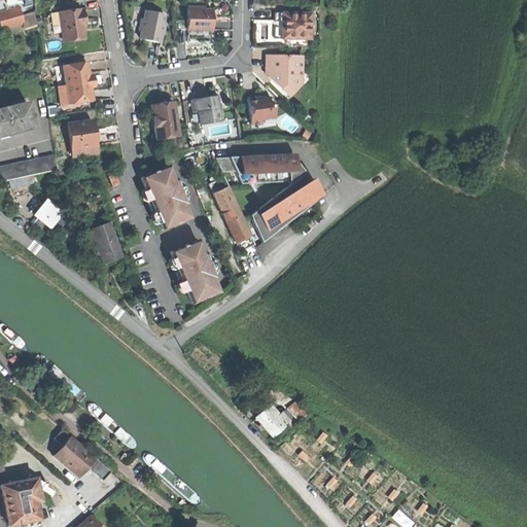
[(0,0),(0,12),(18,7),(24,6),(22,0),(0,0)]
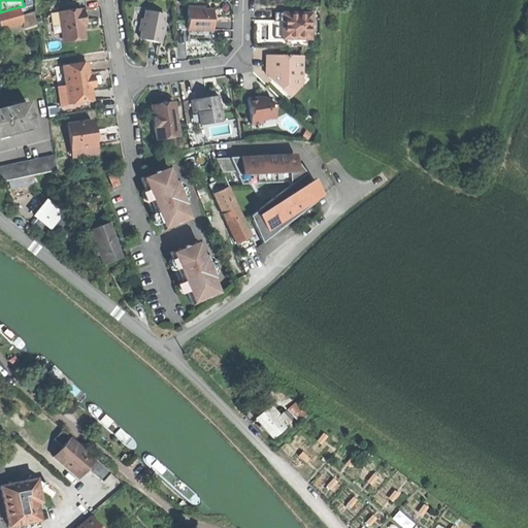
[(21,17),(18,7),(0,12),(0,28),(1,31),(23,25),(21,17)]
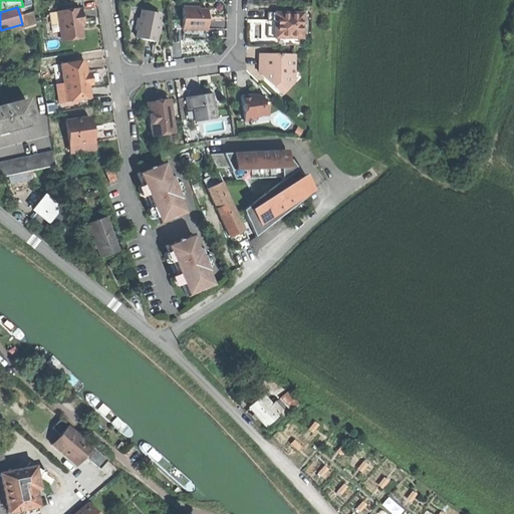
[(183,8),(182,29),(206,30),(206,10),(199,10),(199,8),(183,8)]
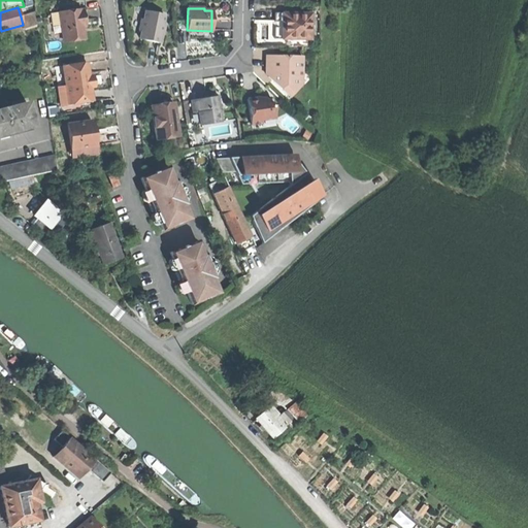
[(79,9),(59,12),(63,40),(85,36),(81,21),(85,20),(83,10),(80,10),(79,9)]
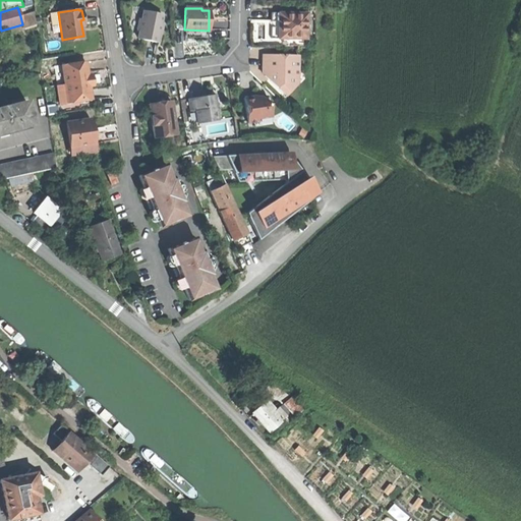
[(157,43),(162,15),(143,11),(141,19),(139,19),(137,30),(139,30),(137,39),(157,43)]
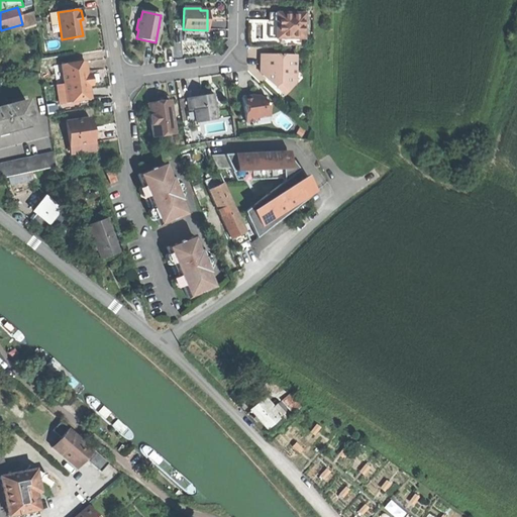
[(32,12),(20,16),(22,24),(23,28),(34,25),(32,12)]
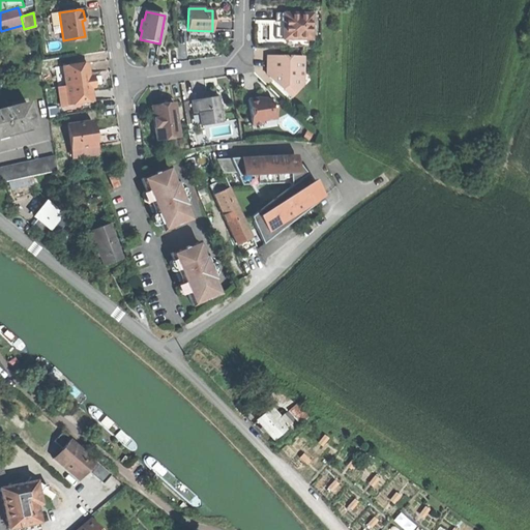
[(311,39),(312,13),(284,13),(283,39),(311,39)]
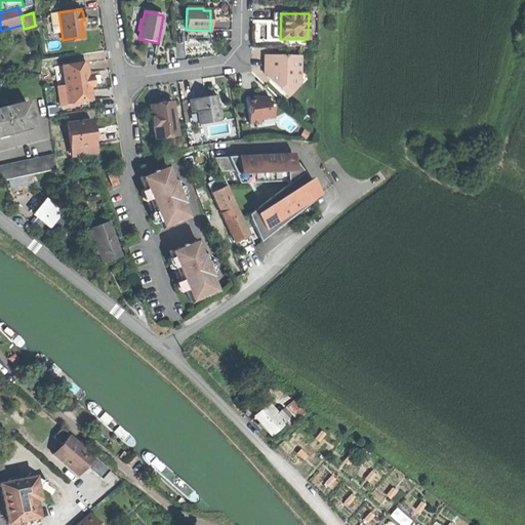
[(300,56),(265,55),(264,69),(267,69),(267,77),(288,96),(299,84),(289,76),(290,70),(299,70),(300,56)]
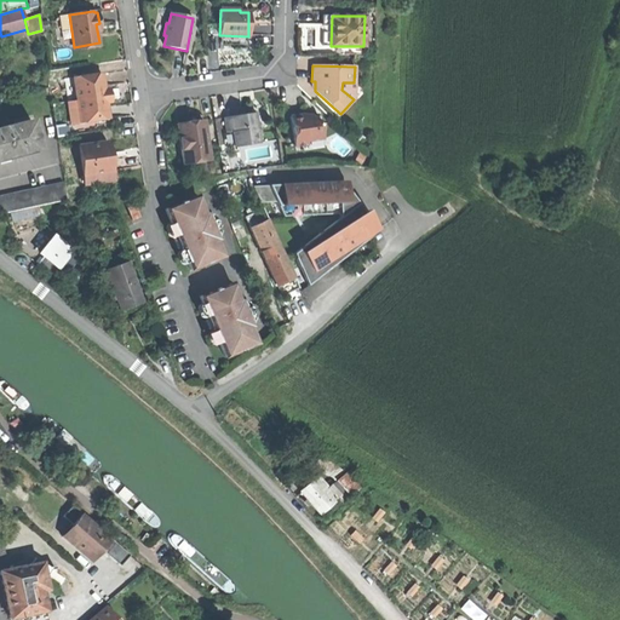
[(72,125),(116,120),(112,72),(78,75),(80,99),(69,101),(72,125)]
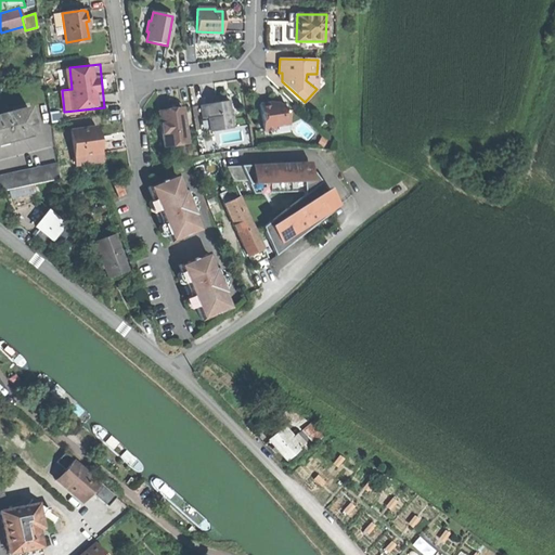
[(227,102),(201,105),(203,119),(208,118),(210,131),(232,128),(230,113),(232,111),(231,108),(227,106),(227,102)]
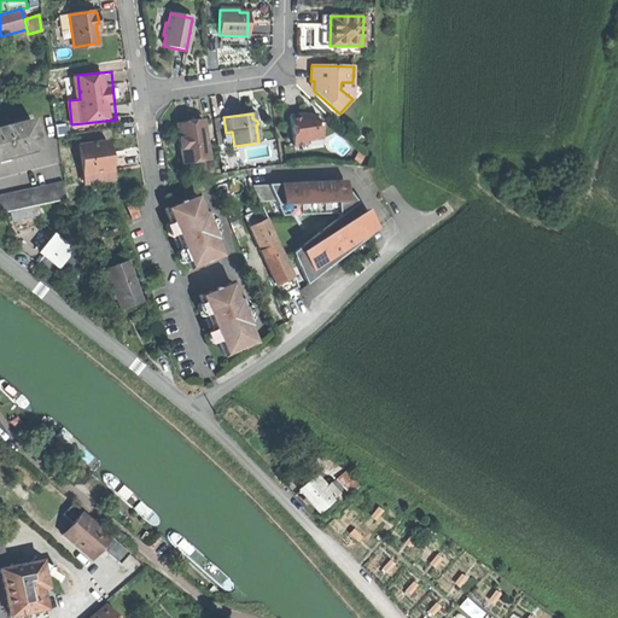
[(302,115),(290,116),(293,146),(307,144),(305,140),(321,138),(319,122),(316,122),(315,120),(312,116),(302,117),(302,115)]
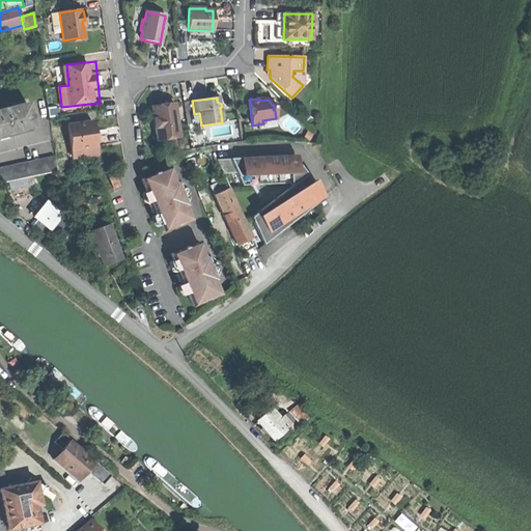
[(0,136),(33,128),(27,104),(0,110),(0,136)]
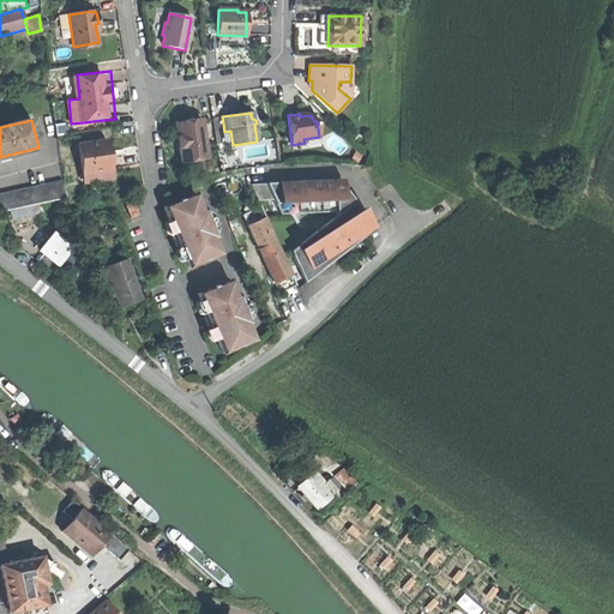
[(190,122),(175,124),(181,162),(208,158),(203,124),(191,125),(190,122)]
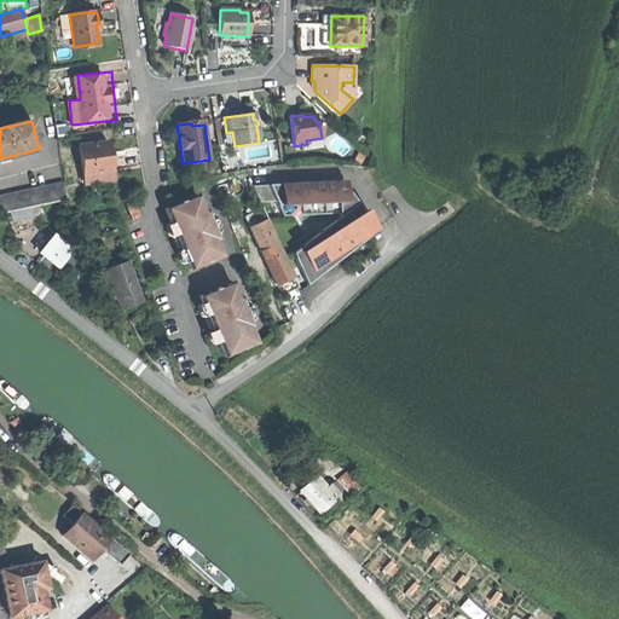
[(82,142),(86,184),(122,181),(119,139),(82,142)]
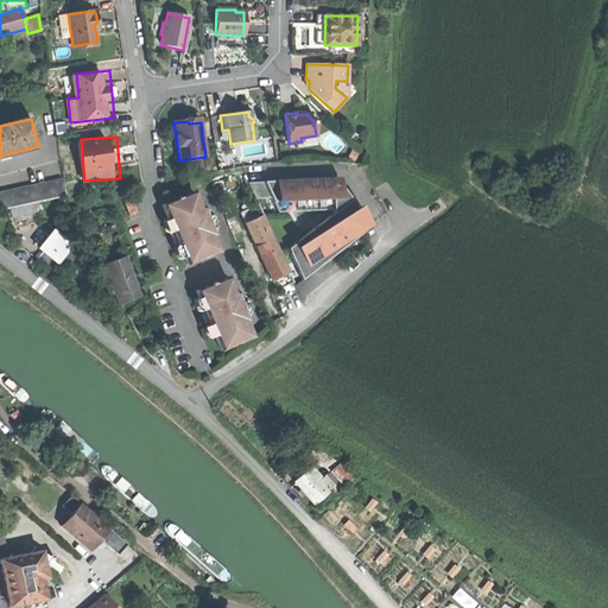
[(248,157),(247,143),(233,145),(234,158),(248,157)]
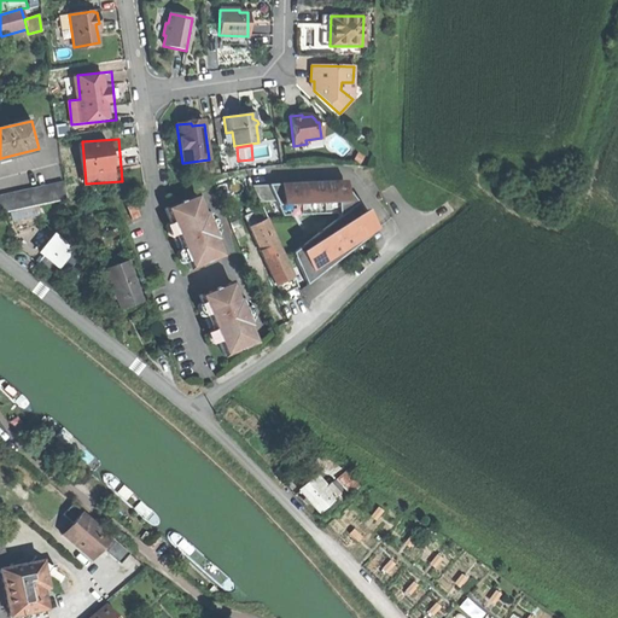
[(342,181),(252,186),(260,203),(277,202),(283,216),(324,214),(332,208),(332,207),(349,193),(342,181)]
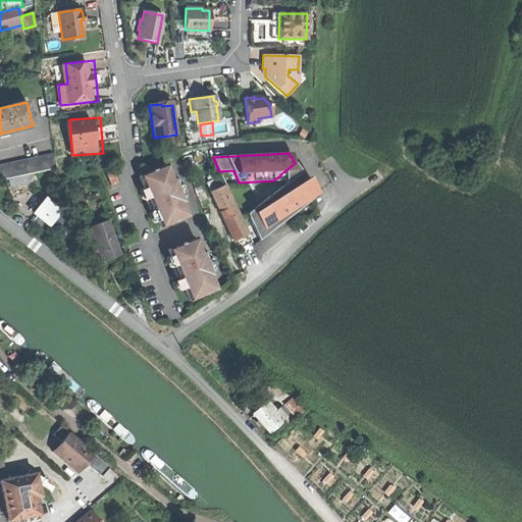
[(54,155),(15,162),(18,176),(56,169),(54,155)]
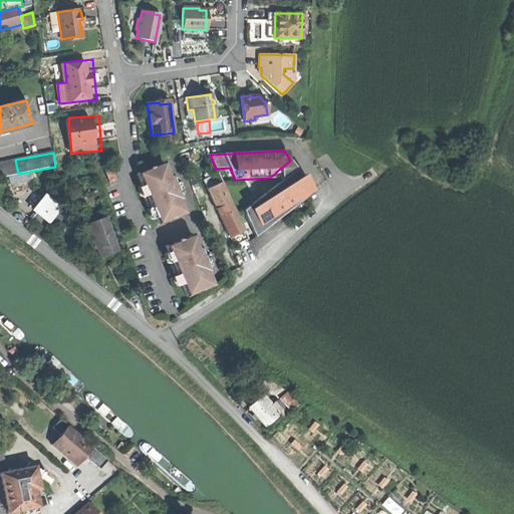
[(0,178),(4,177),(18,174),(15,160),(0,163),(0,178)]
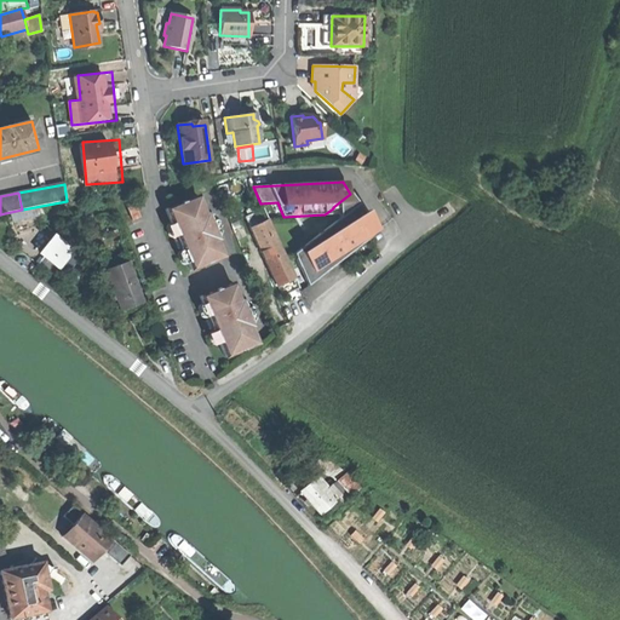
[(181,248),(189,270),(222,258),(214,241),(217,241),(206,213),(204,213),(196,197),(165,210),(176,240),(173,241),(176,246),(177,251),(181,248)]
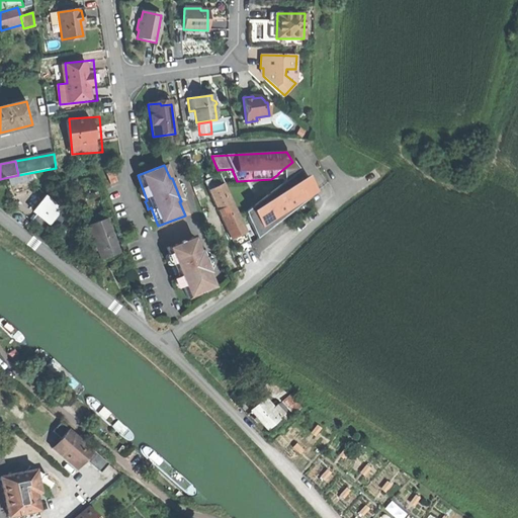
[(204,181),(235,247),(249,241),(223,184),(224,184),(220,174),(204,181)]
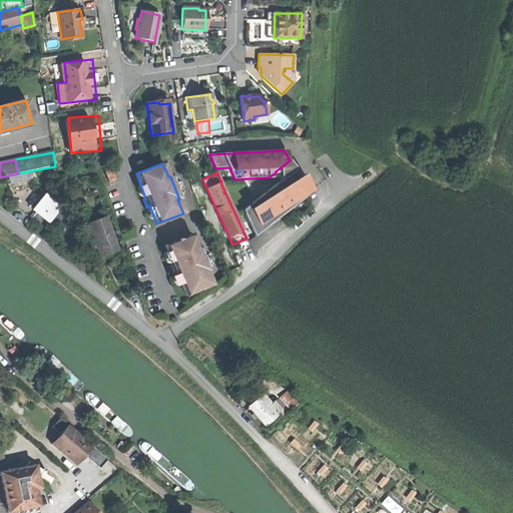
[(287,176),(242,210),(247,221),(249,219),(255,228),(265,221),(269,225),(276,219),(273,215),(280,209),(284,213),(292,207),(289,203),(296,197),(300,201),(303,198),(287,176)]
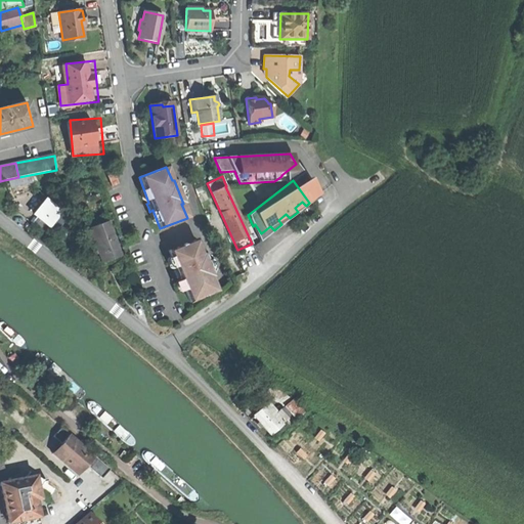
[(66,216),(44,200),(33,214),(36,216),(48,226),(54,230),(66,216)]
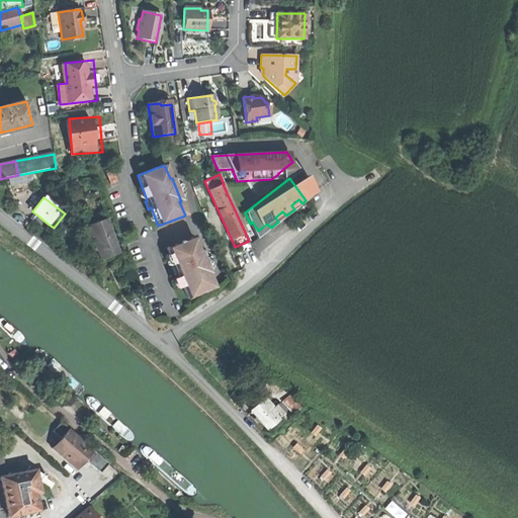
[(42,230),(48,224),(35,213),(30,221),(36,225),(42,230)]
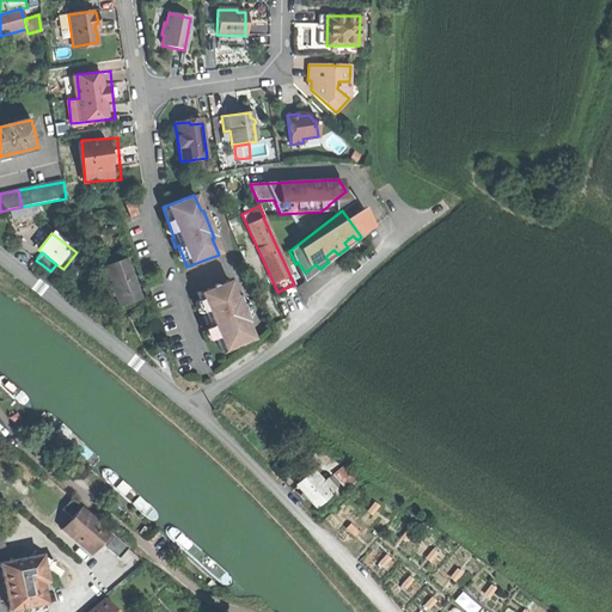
[(126,259),(104,267),(120,307),(129,304),(141,299),(126,259)]
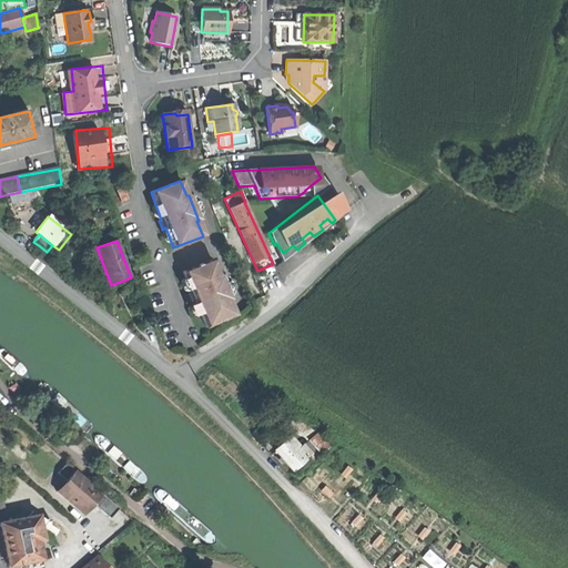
[(194,301),(205,328),(234,316),(229,301),(230,300),(220,274),(217,275),(212,260),(182,272),(191,293),(188,294),(190,298),(191,302),(194,301)]
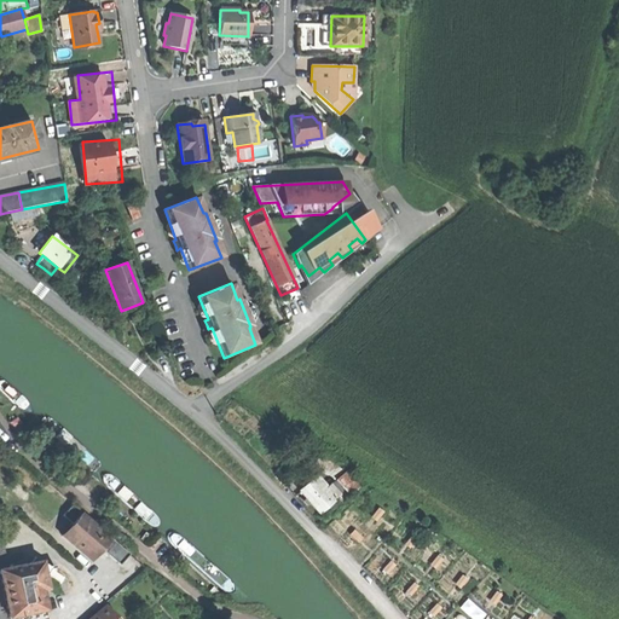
[(348,472),(341,479),(351,491),(359,484),(348,472)]
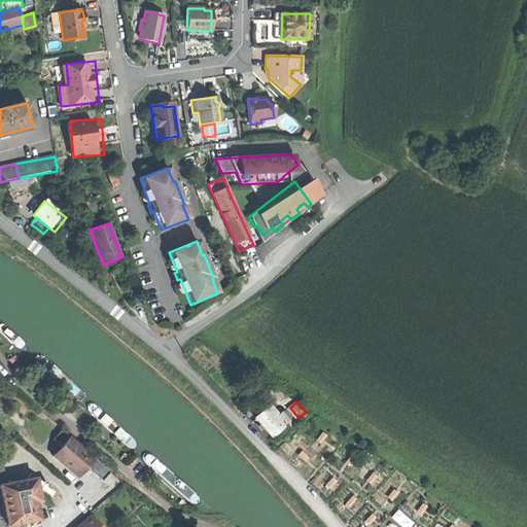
[(265,428),(273,437),(294,419),(285,408),(279,413),(271,403),(255,417),(260,424),(258,425),(262,429),(265,428)]
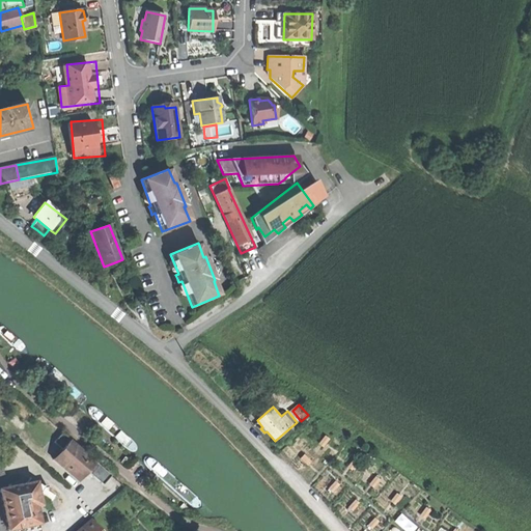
[(94,477),(103,484),(111,475),(63,432),(55,442),(62,449),(88,472),(94,477)]
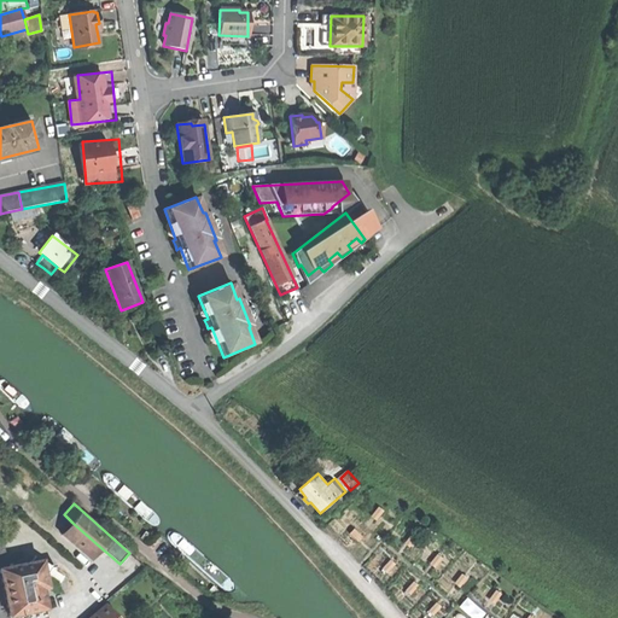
[(92,560),(103,549),(73,523),(62,535),(92,560)]
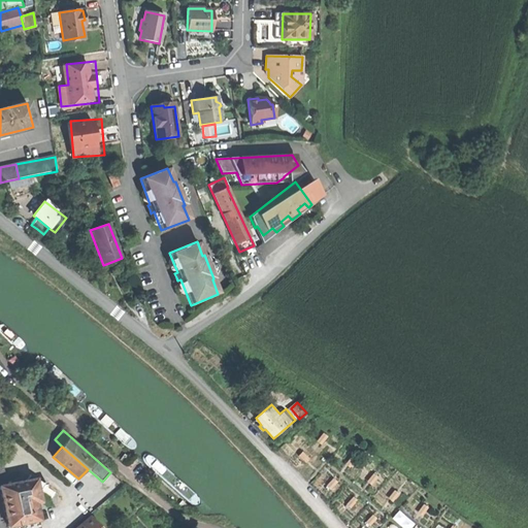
[(28,475),(23,482),(24,483),(31,482),(33,492),(35,502),(40,501),(38,491),(47,489),(46,482),(40,483),(28,475)]
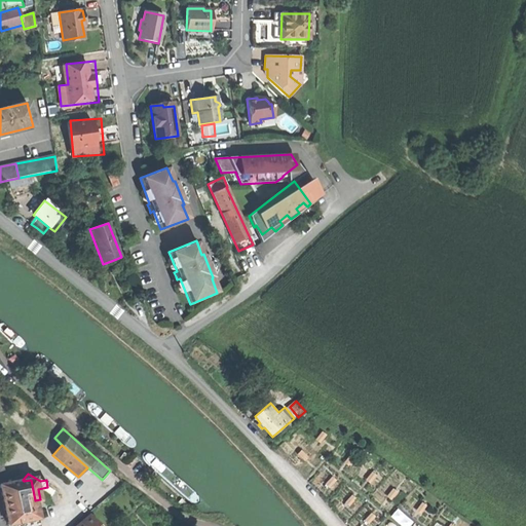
[(23,480),(0,484),(0,488),(4,504),(8,525),(39,518),(35,500),(33,490),(26,492),(24,481),(23,480)]
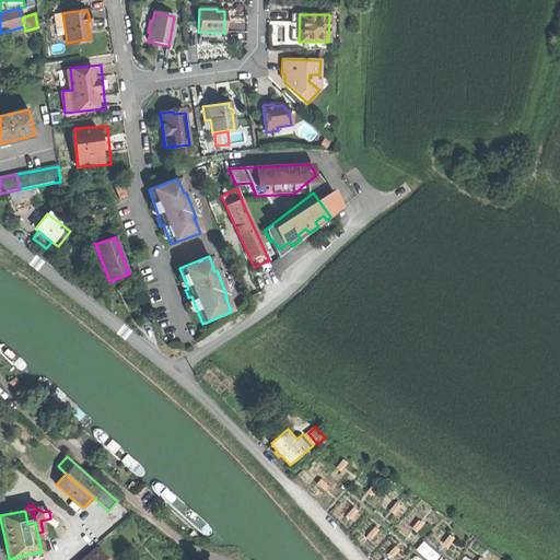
[(33,511),(25,512),(27,524),(35,522),(33,511)]
